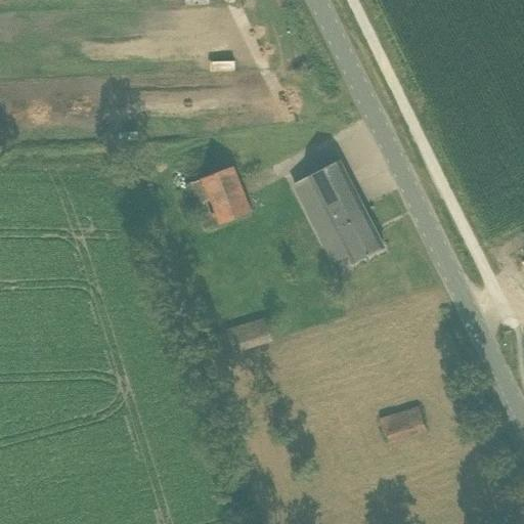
[(199,162),(202,175),(225,170),(221,156),(199,162)]
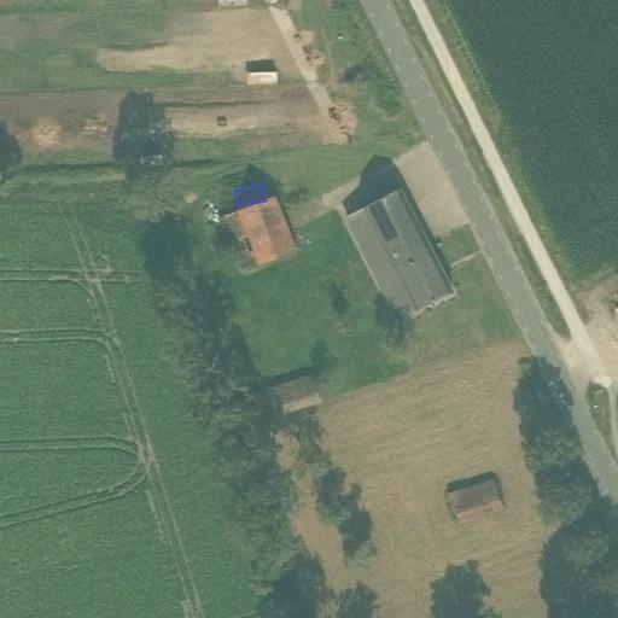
[(400,190),(345,217),(379,284),(396,275),(415,312),(453,292),(400,190)]
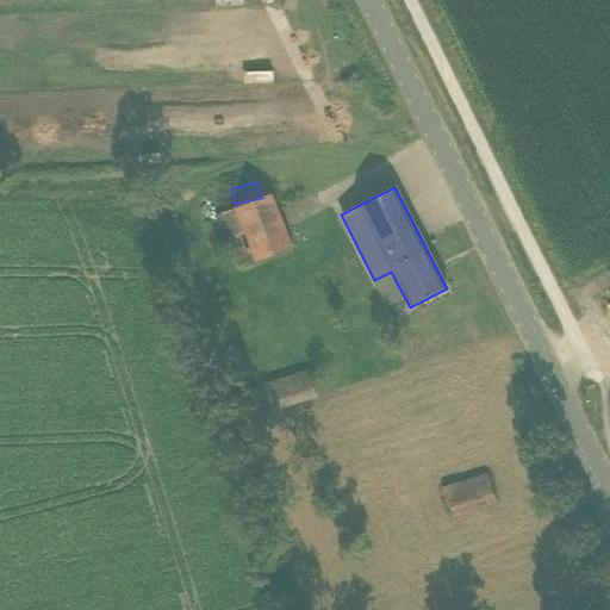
[(238,267),(254,261),(255,263),(293,248),(273,194),(235,210),(218,216),(238,267)]
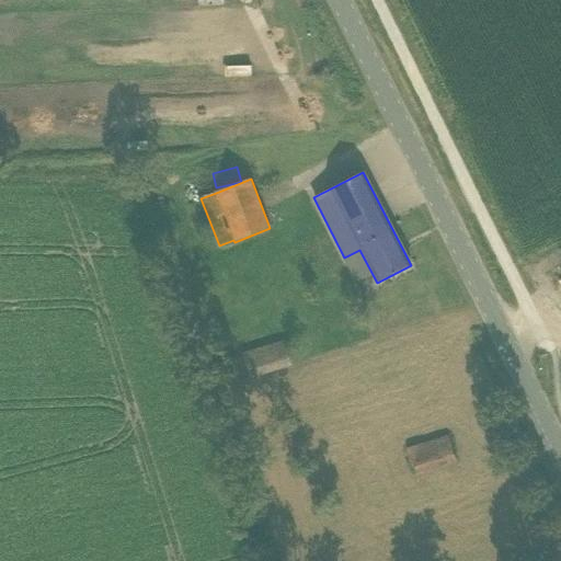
[(242,353),(251,377),(294,363),(285,338),(242,353)]
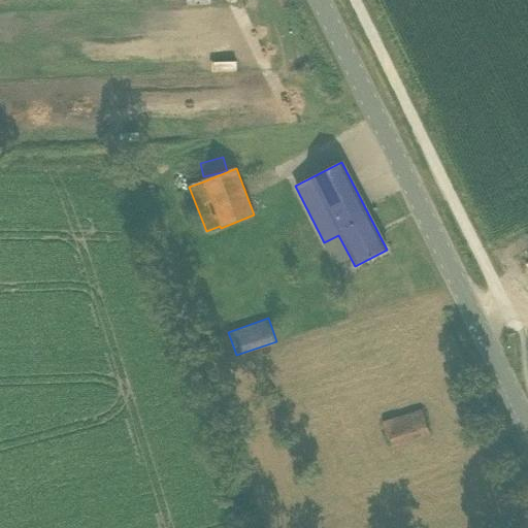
[(387,418),(392,444),(432,436),(426,409),(387,418)]
